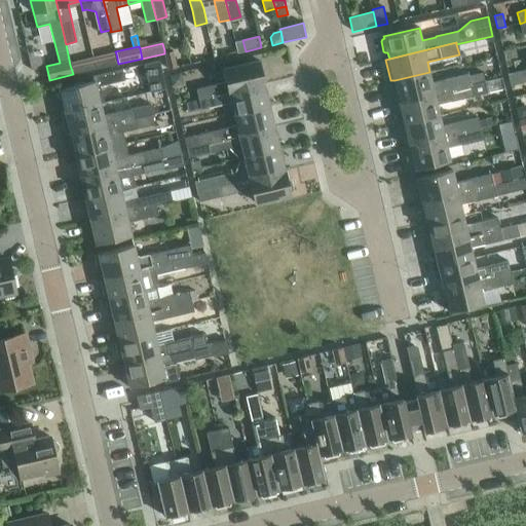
[(164,50),(164,53),(167,68),(179,66),(175,48),(164,50)]
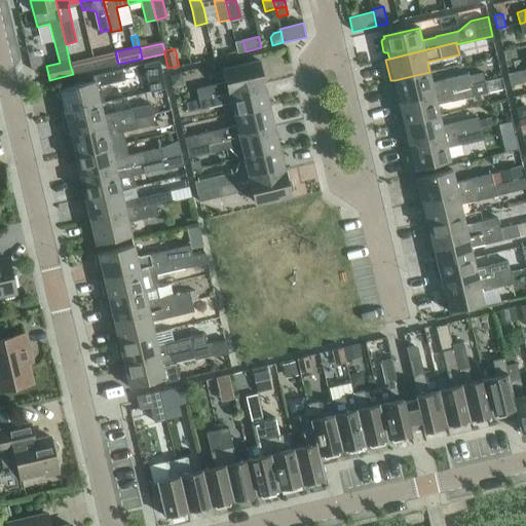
[(116,53),(94,59),(96,69),(118,64),(116,53)]
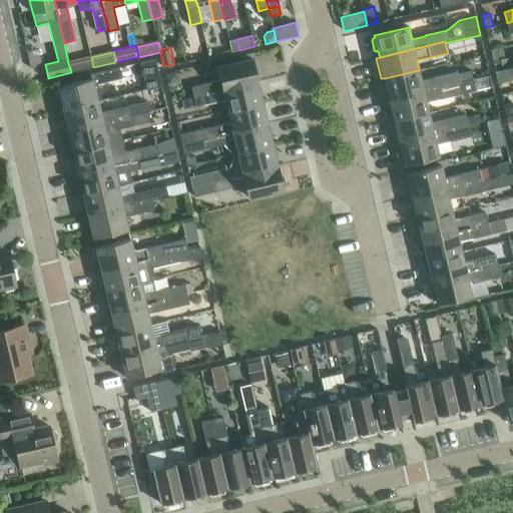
[(91,57),(68,63),(71,72),(93,67),(91,57)]
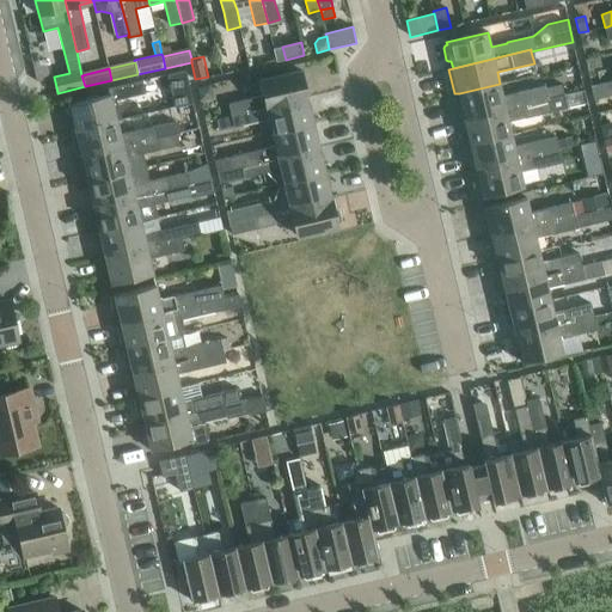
[(187,71),(167,74),(176,108),(194,103),(187,71)]
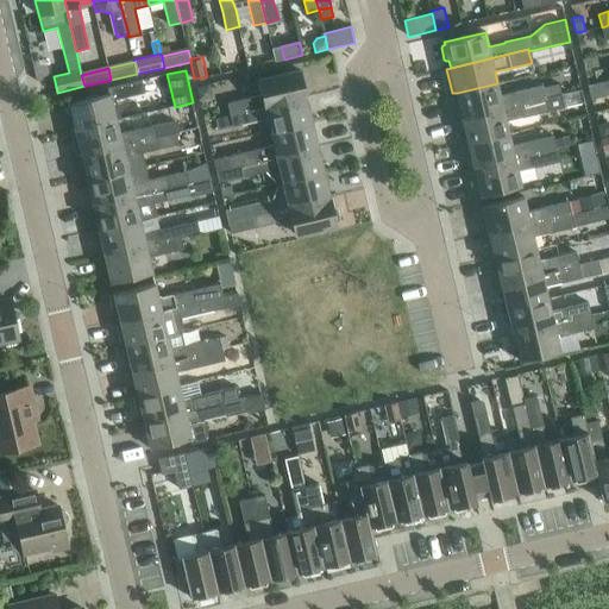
[(263,95),(227,104),(230,115),(306,98),(300,70),(259,80),(263,95)]
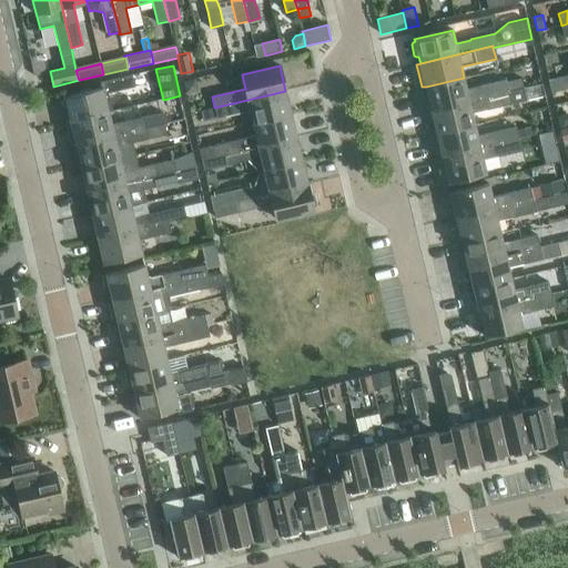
[(101,88),(64,97),(70,121),(109,112),(109,111),(112,111),(109,93),(135,87),(132,74),(100,82),(101,88)]
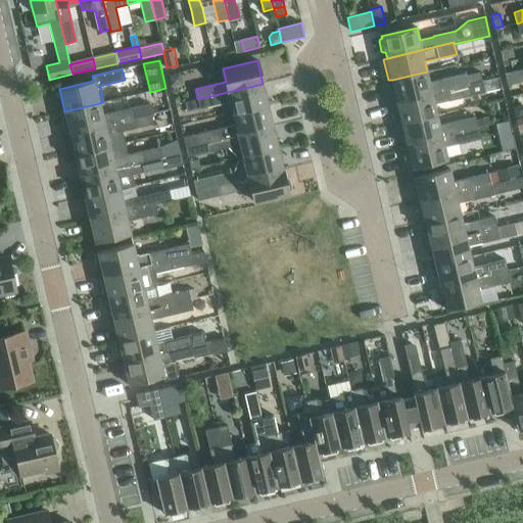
[(522,69),(506,74),(508,85),(522,81),(522,69)]
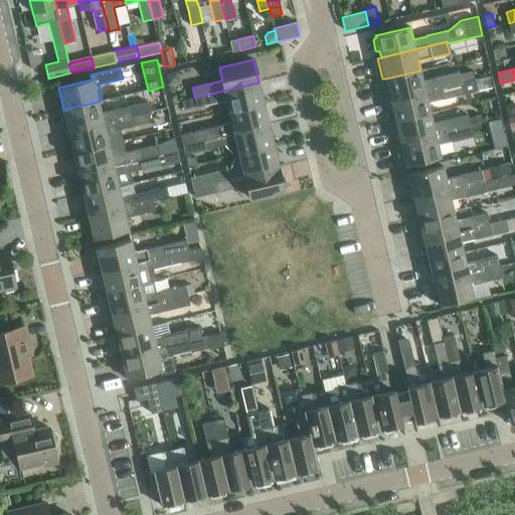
[(389,92),(385,93),(387,101),(476,80),(473,69),(458,72),(437,77),(437,78),(423,81),(420,70),(386,78),(389,92)]
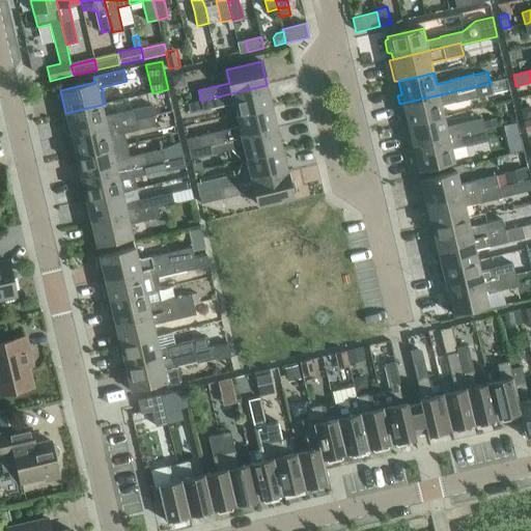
[(184,74),(171,77),(174,88),(186,85),(184,74)]
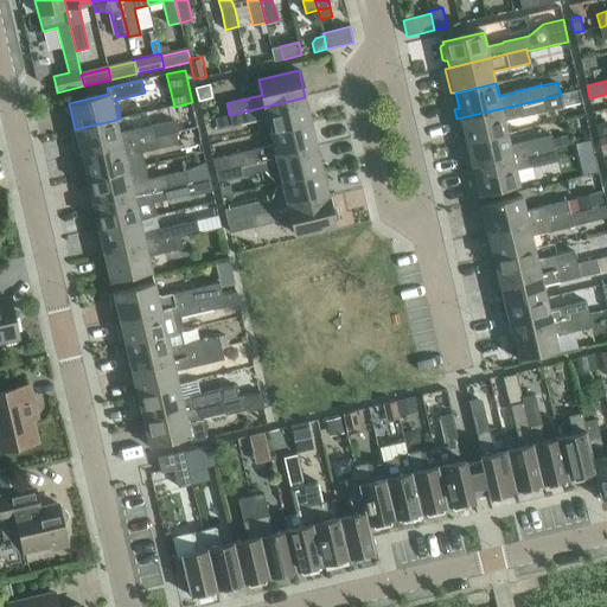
[(561,95),(457,119),(459,128),(462,127),(467,142),(508,133),(504,121),(521,117),(547,112),(563,107),(561,95)]
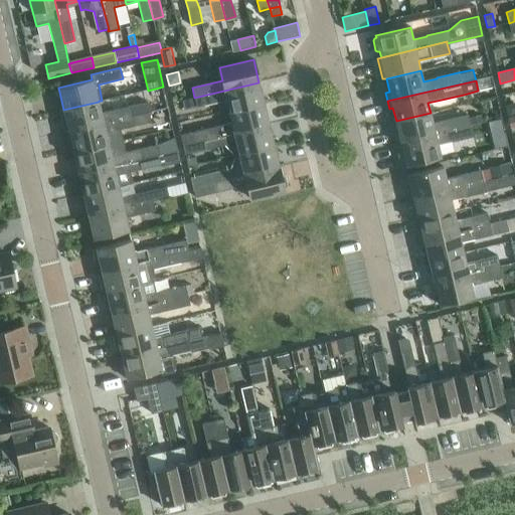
[(259,82),(194,98),(194,99),(197,108),(226,101),(229,112),(264,104),(259,82)]
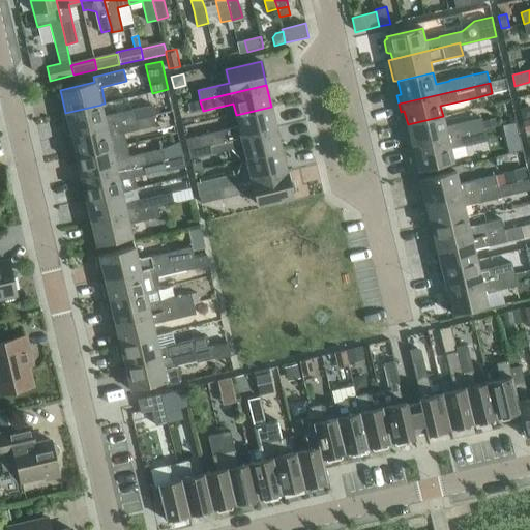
[(200,101),(187,104),(189,114),(203,111),(200,101)]
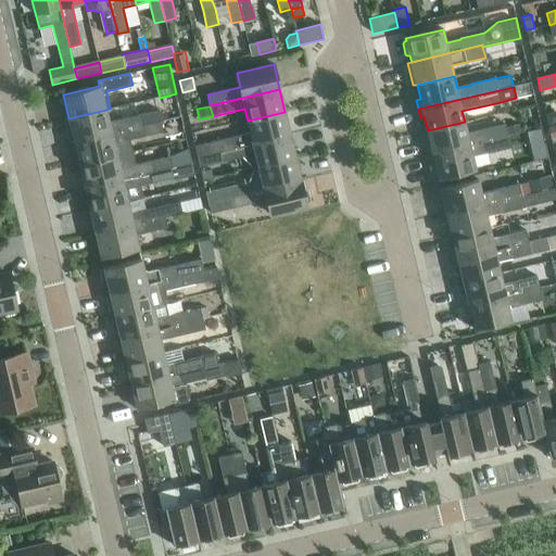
[(106,110),(68,118),(74,142),(144,125),(141,115),(110,123),(106,110)]
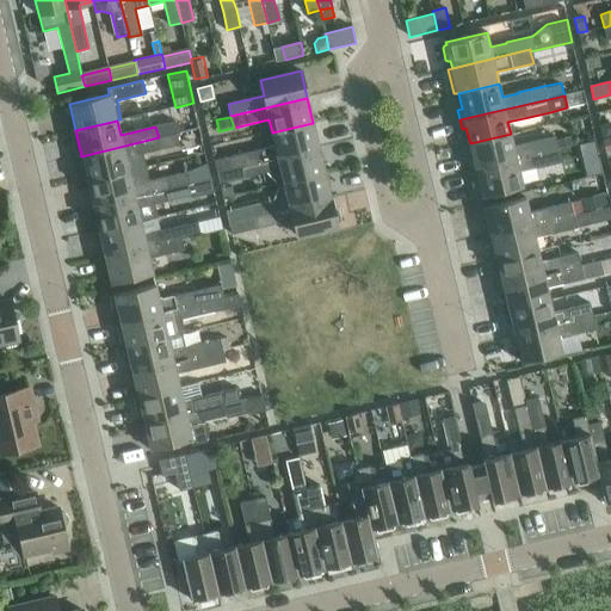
[(610,121),(599,124),(603,140),(610,137),(610,121)]
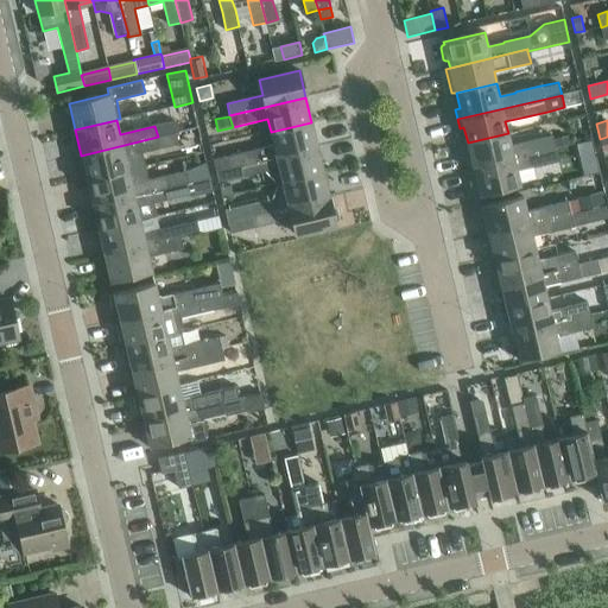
[(173,121),(154,126),(158,137),(176,133),(173,121)]
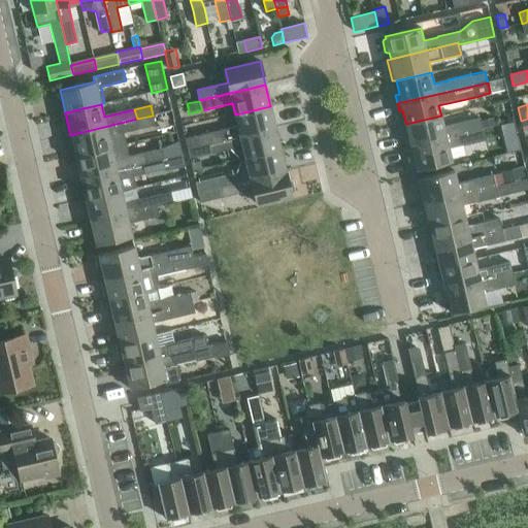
[(205,134),(186,138),(188,149),(275,128),(270,106),(235,114),(238,126),(205,134)]
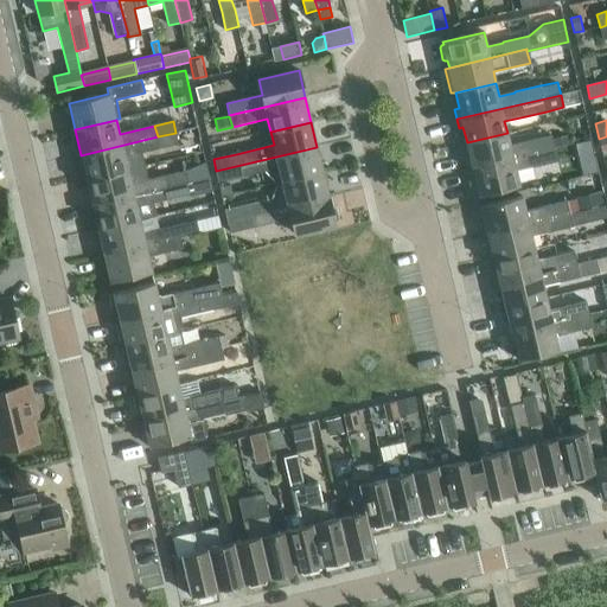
[(158,136),(81,155),(87,180),(145,166),(141,153),(160,148),(178,145),(176,133),(158,136)]
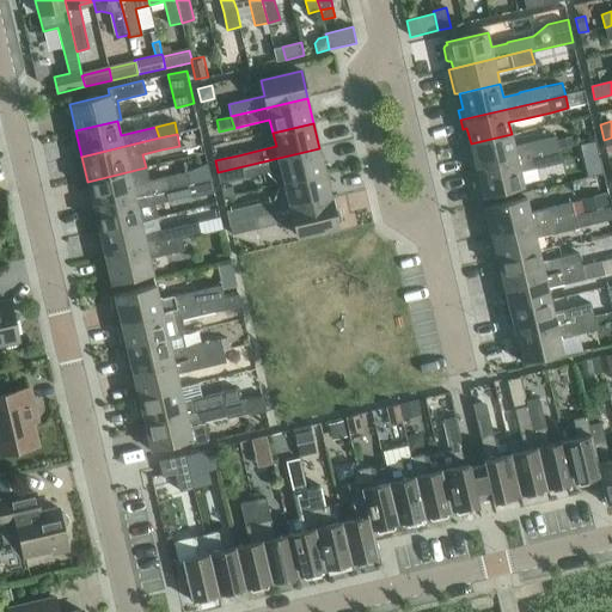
[(475,160),(470,161),(472,170),(560,150),(556,136),(531,142),(531,144),(514,147),(512,134),(471,144),(475,160)]
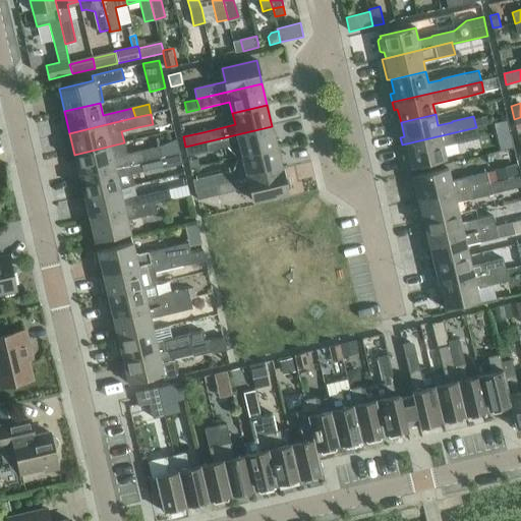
[(486,116),(474,119),(476,127),(488,124),(486,116)]
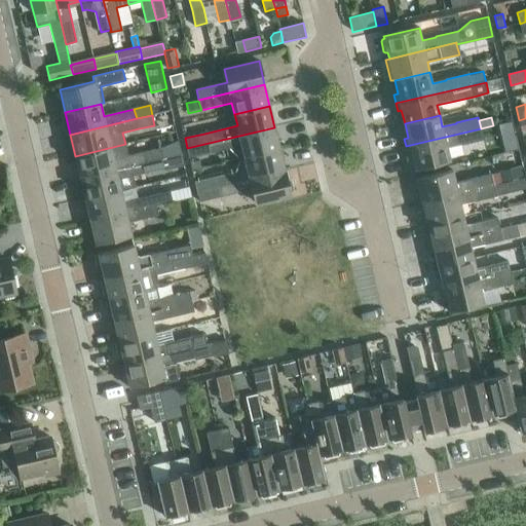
[(274,127),(187,148),(189,158),(210,153),(230,149),(238,156),(238,158),(279,149),(274,127)]
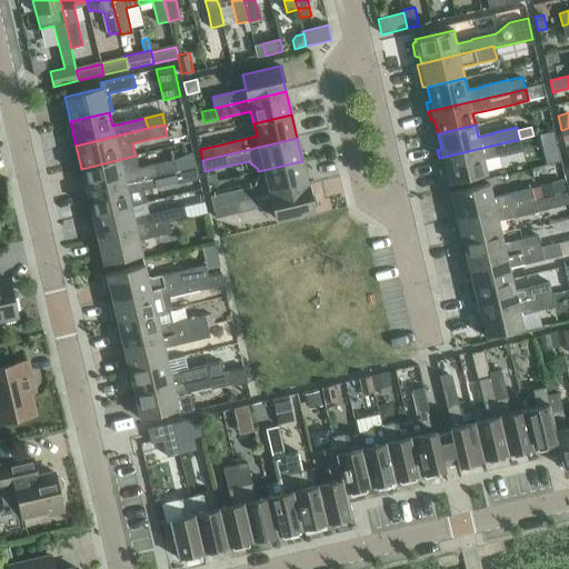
[(520,139),(439,158),(443,179),(446,180),(448,180),(449,182),(487,173),(483,160),(499,157),(522,151),(520,139)]
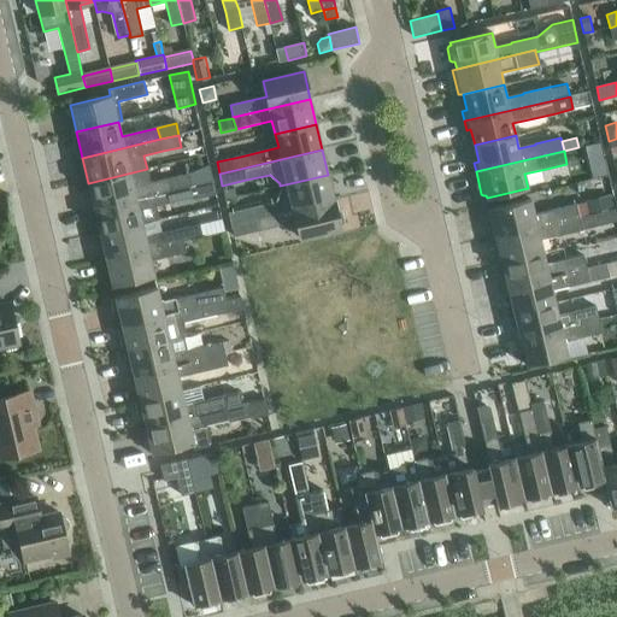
[(147,169),(88,183),(94,209),(192,184),(189,172),(169,178),(151,182),(147,169)]
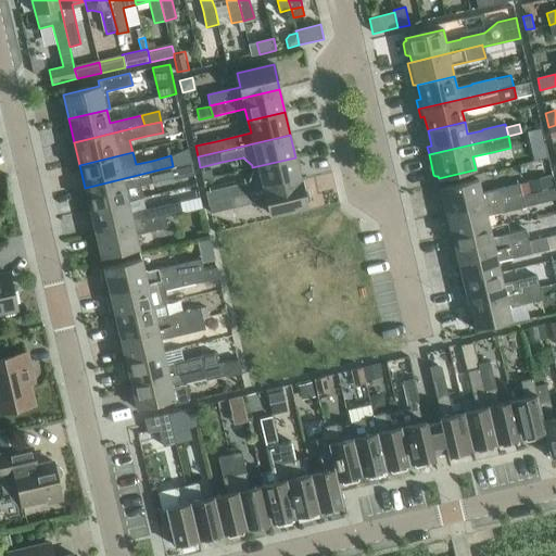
[(229,186),(206,192),(209,203),(301,180),(295,158),(252,167),(253,172),(249,181),(229,186)]
